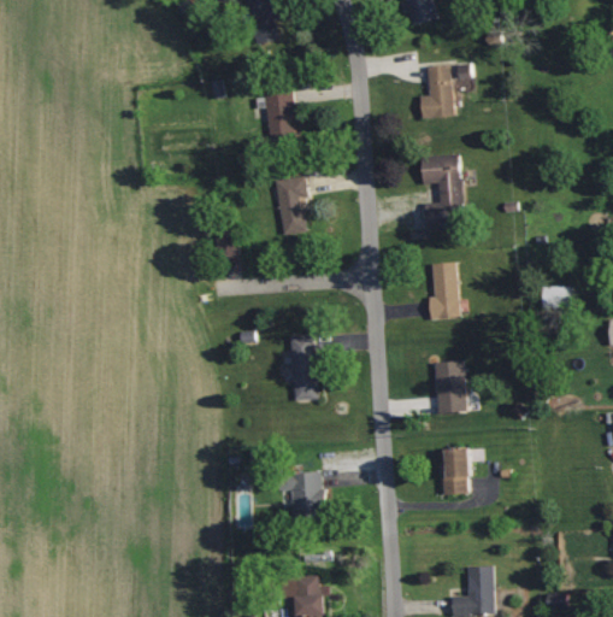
[(246,0),(257,45),(278,40),(273,19),(276,18),(271,0),(246,0)]
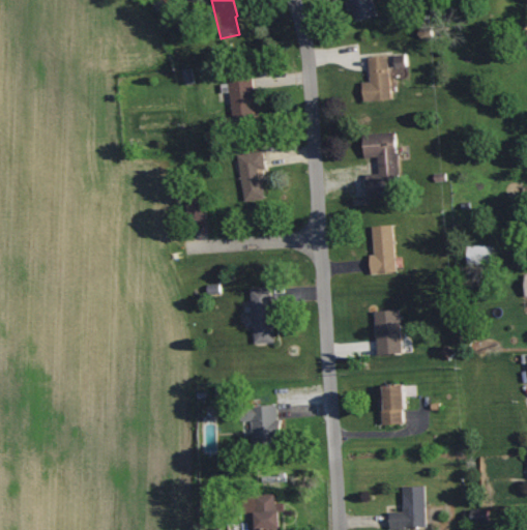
[(374,18),(370,0),(347,0),(351,23),(374,18)]
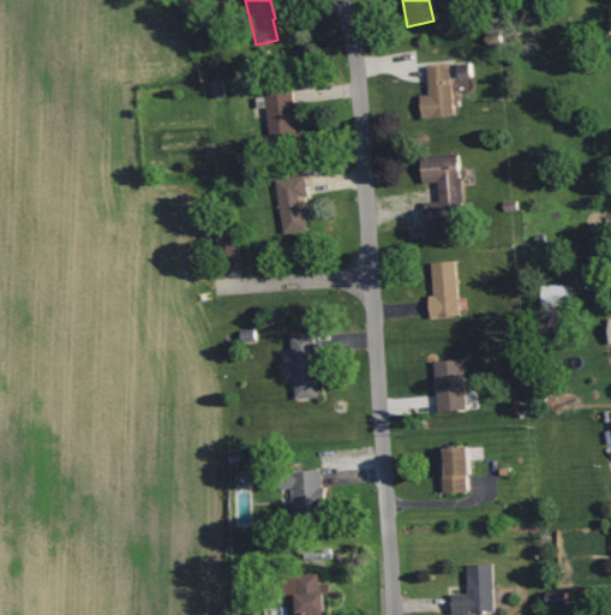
[(450,118),(449,65),(426,66),(427,96),(419,96),(420,119),(450,118)]
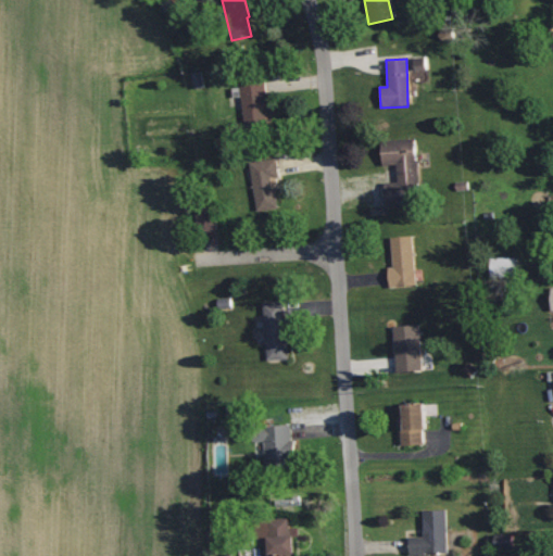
[(266,122),(265,84),(240,85),(241,123),(266,122)]
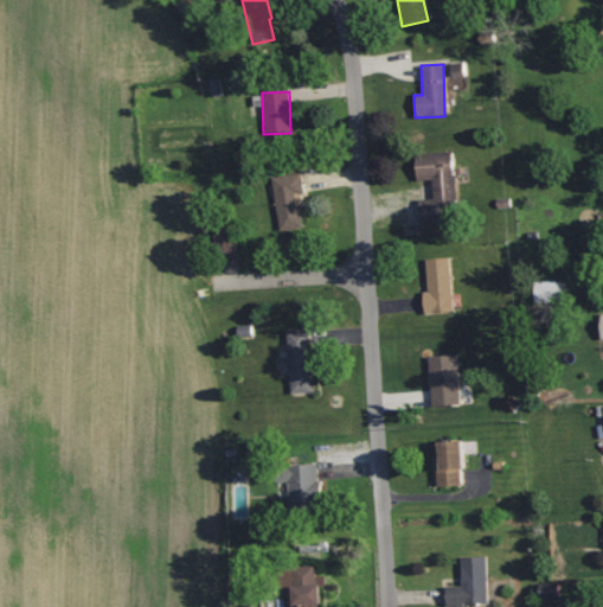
[(418,199),(419,225),(456,224),(453,151),(415,153),(416,180),(431,179),(431,198),(418,199)]
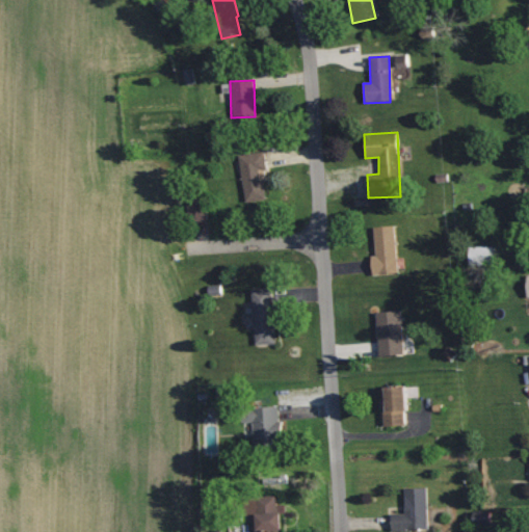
[(264,198),(262,181),(266,181),(264,153),(239,154),(242,201),(264,198)]
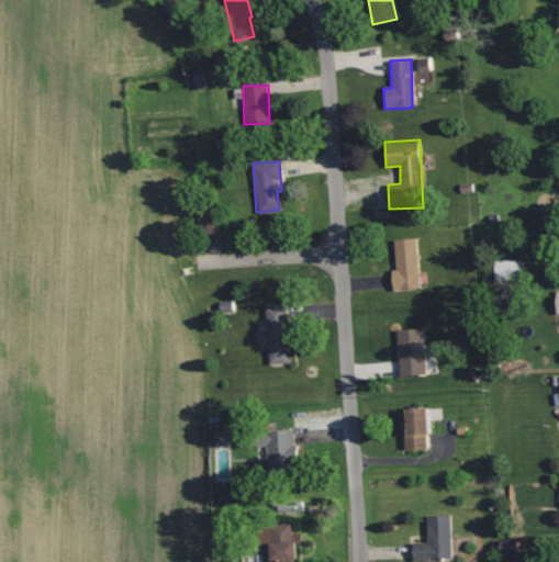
[(197,211),(200,233),(217,231),(214,209),(197,211)]
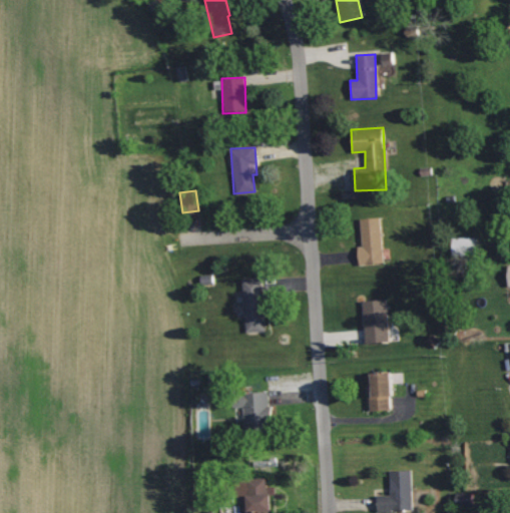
[(380,217),(360,218),(361,246),(358,246),(358,265),(382,264),(380,217)]
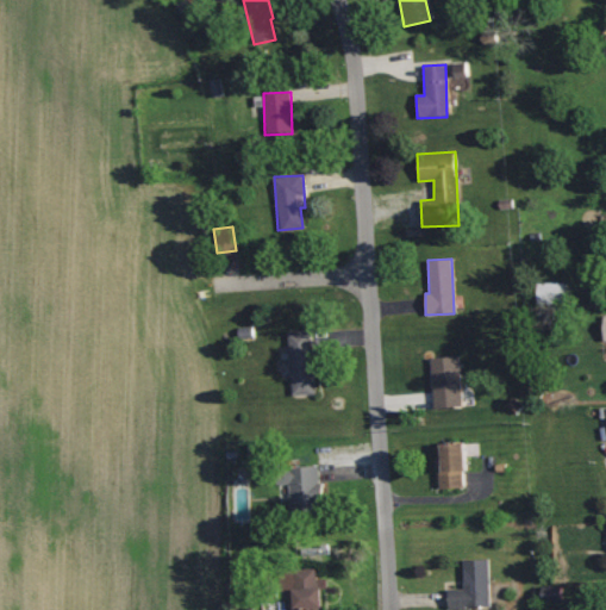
[(536,304),(563,304),(563,282),(536,281),(536,304)]
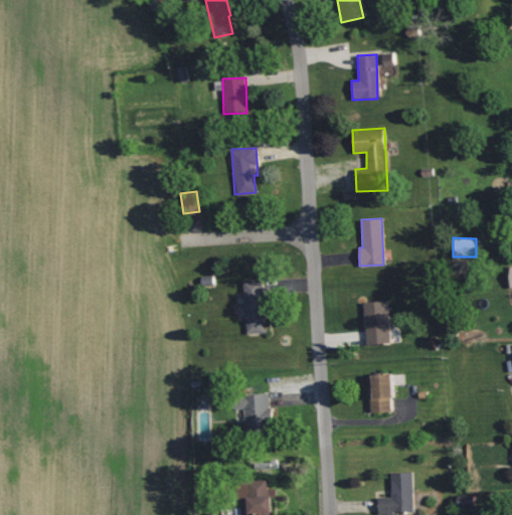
[(242,280),(244,333),(266,332),(264,279),(242,280)]
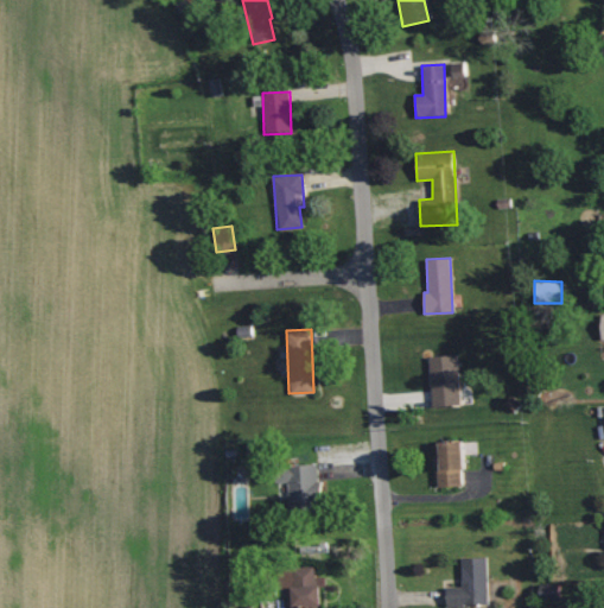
[(432,405),(461,404),(457,354),(428,356),(432,405)]
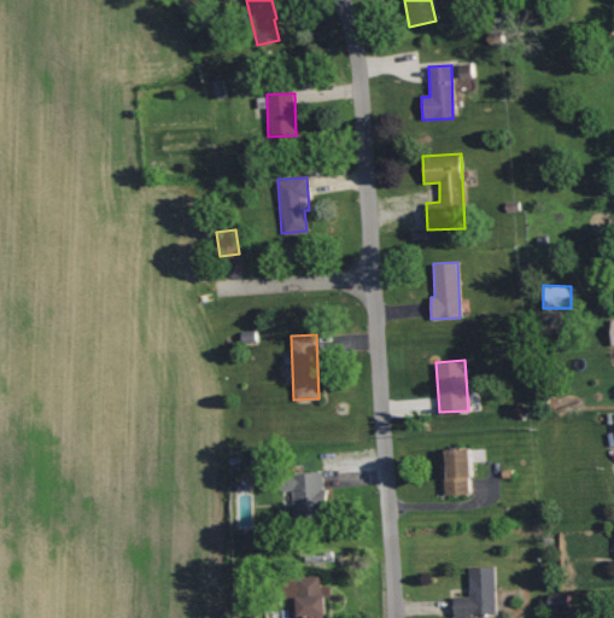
[(469,448),(446,449),(448,462),(442,462),(443,494),(472,494),(469,448)]
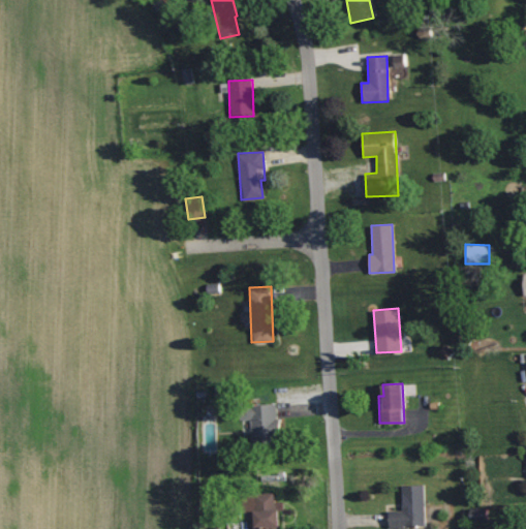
[(249,419),(250,440),(278,438),(276,404),(240,406),(241,419),(249,419)]
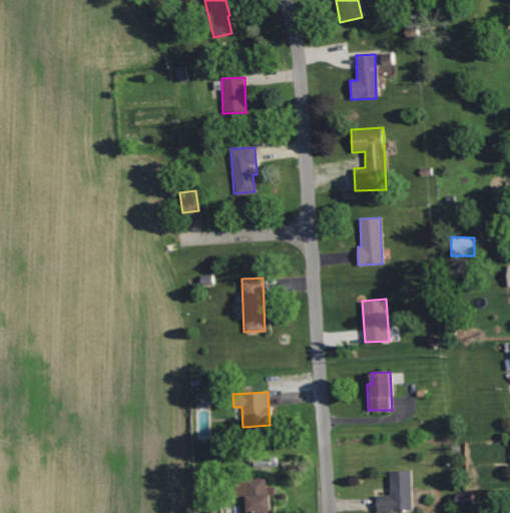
[(411,510),(411,470),(389,470),(389,495),(376,495),(376,510),(411,510)]
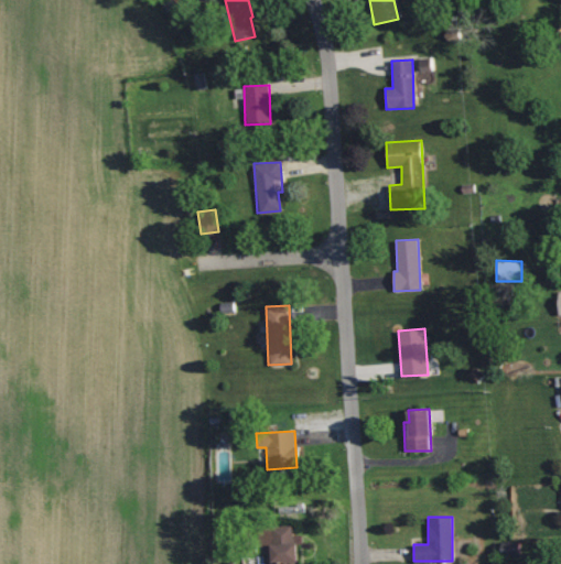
[(265,527),(266,563),(273,563),(297,563),(298,543),(292,543),(292,525),(265,527)]
